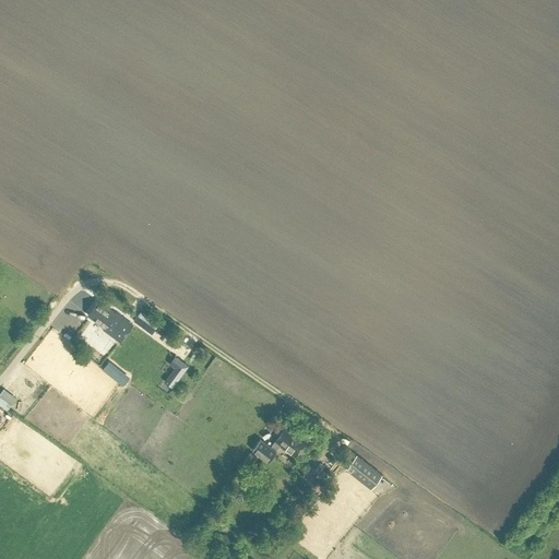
[(34,281),(27,290),(34,296),(42,286),(34,281)]
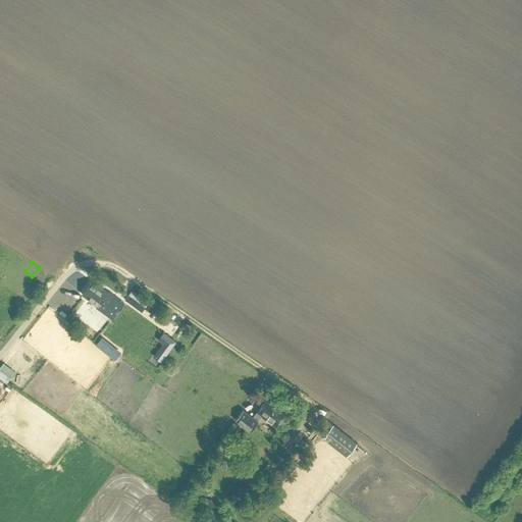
[(107,292),(92,280),(83,293),(97,304),(96,306),(111,317),(122,301),(108,290),(107,292)]
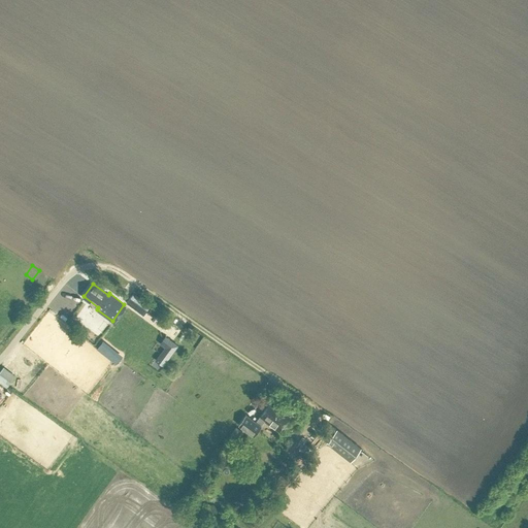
[(165,336),(159,344),(164,348),(155,361),(163,367),(177,345),(165,336)]
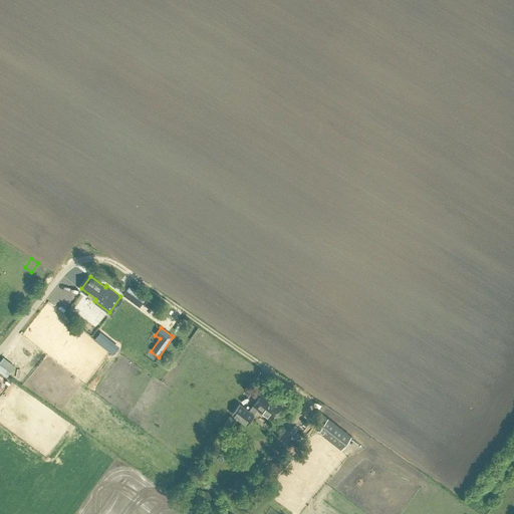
[(0,370),(6,374),(10,369),(0,362),(0,370)]
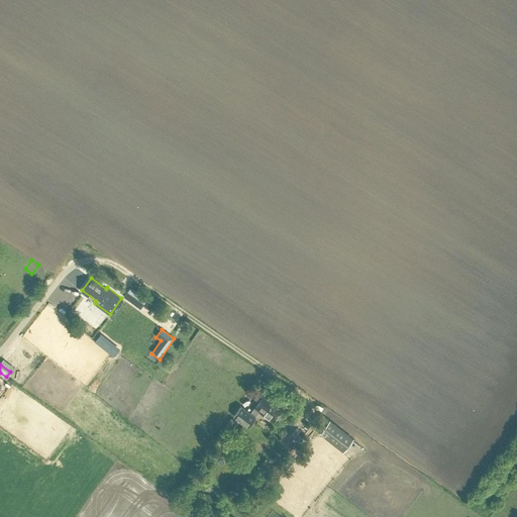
[(248,425),(261,409),(265,412),(263,414),(273,421),(283,407),(274,400),(272,402),(264,396),(251,412),(241,405),(234,414),(248,425)]
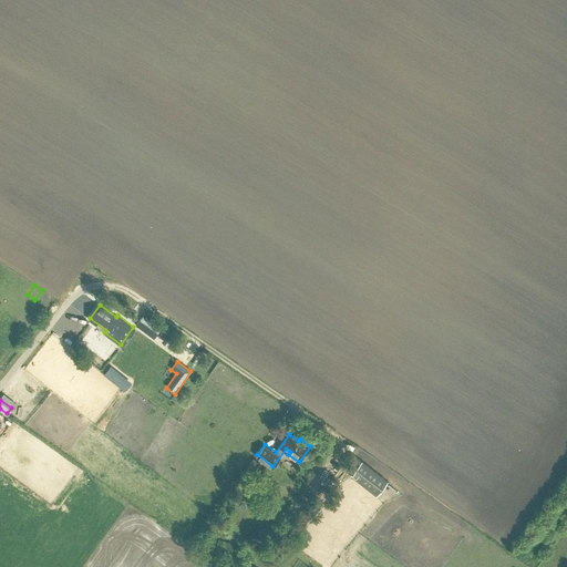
[(375,494),(387,480),(360,460),(349,473),(375,494)]
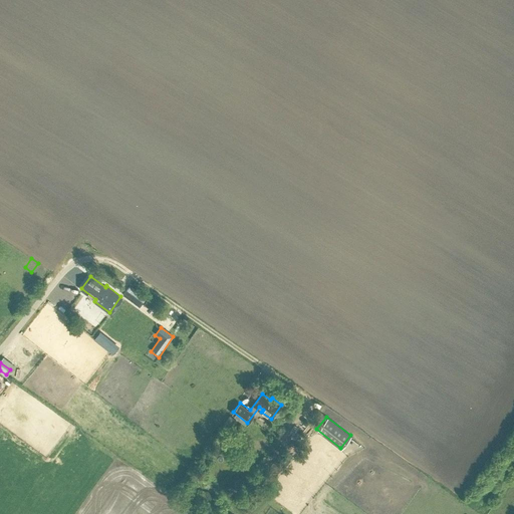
[(306,432),(302,438),(327,453),(331,447),(306,432)]
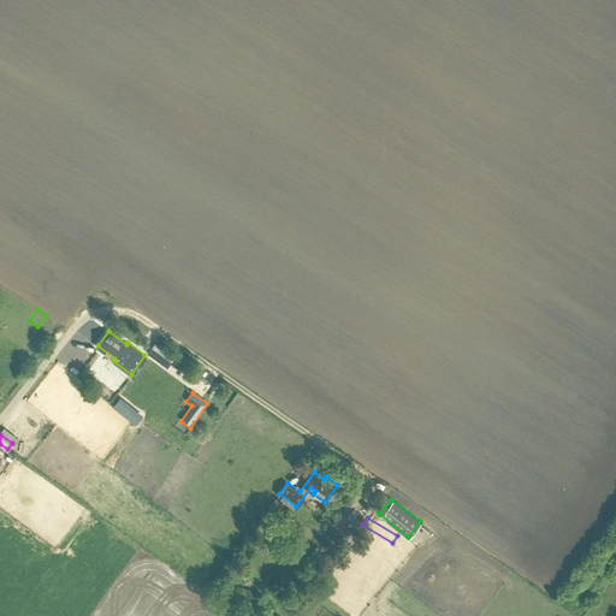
[(330,578),(343,561),(332,551),(318,569),(330,578)]
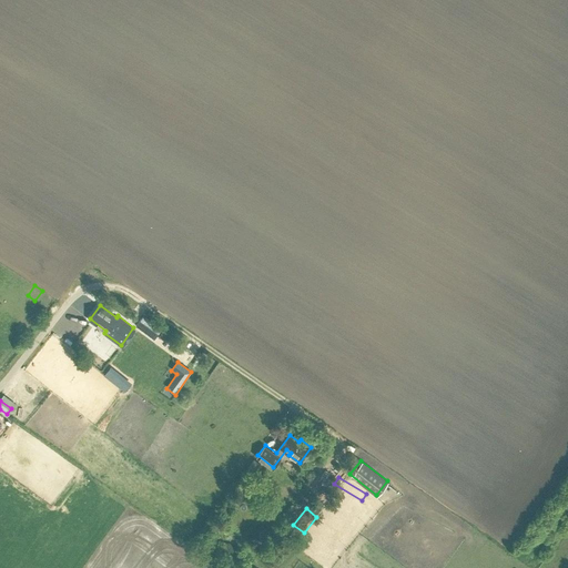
[(270,544),(260,546),(261,555),(271,553),(270,544)]
